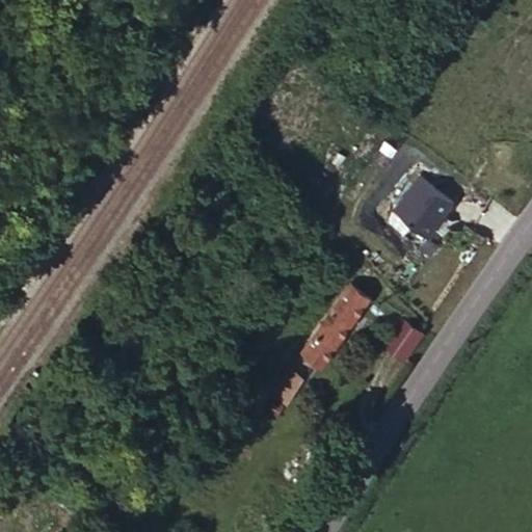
[(389,209),(429,242),(458,206),(418,173),(389,209)]
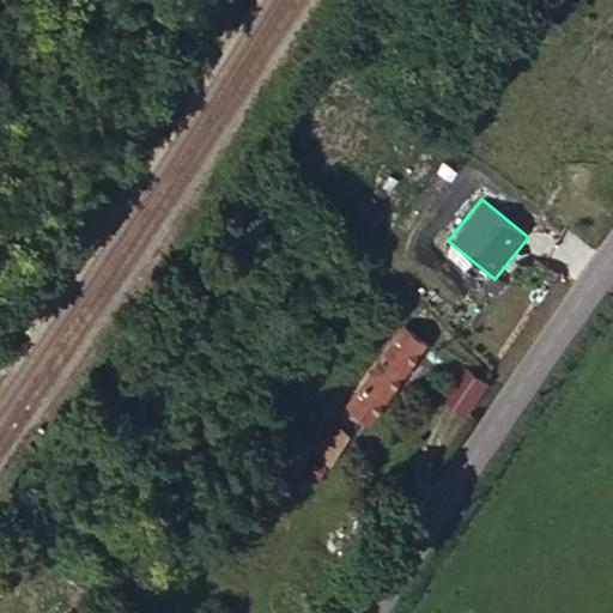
[(396,331),(368,371),(387,386),(414,344),(396,331)]
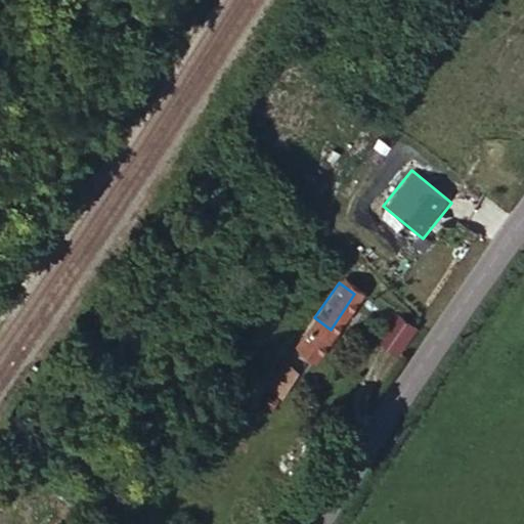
[(397,312),(375,341),(399,359),(421,331),(397,312)]
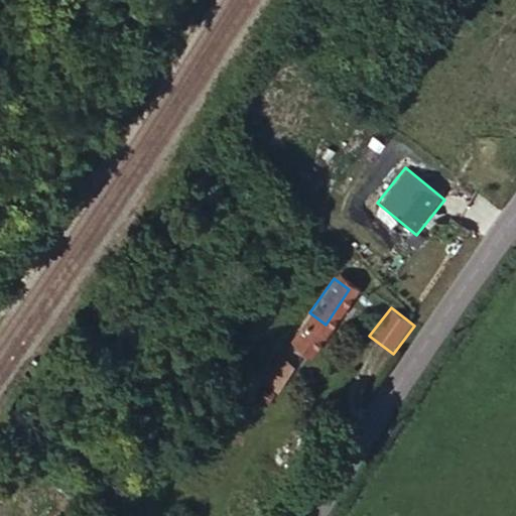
[(263,385),(282,395),(296,367),(276,358),(263,385)]
